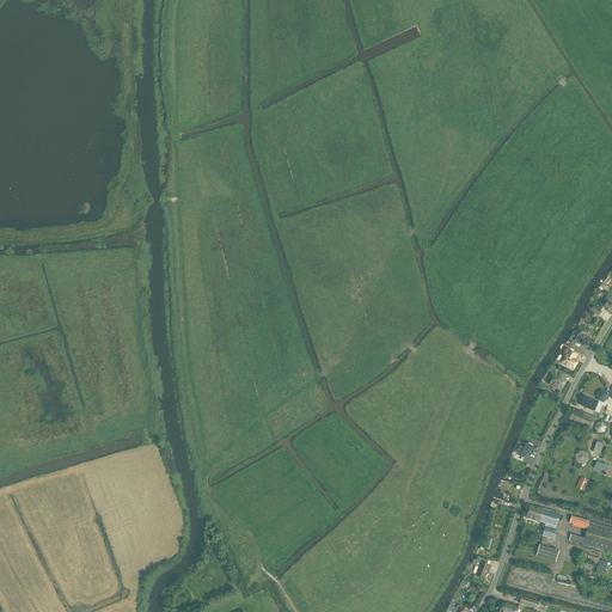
[(611,312),(611,311),(611,299),(606,297),(598,308),(594,306),(591,311),(593,312),(599,316),(603,311),(600,311),(603,306),(611,312)]
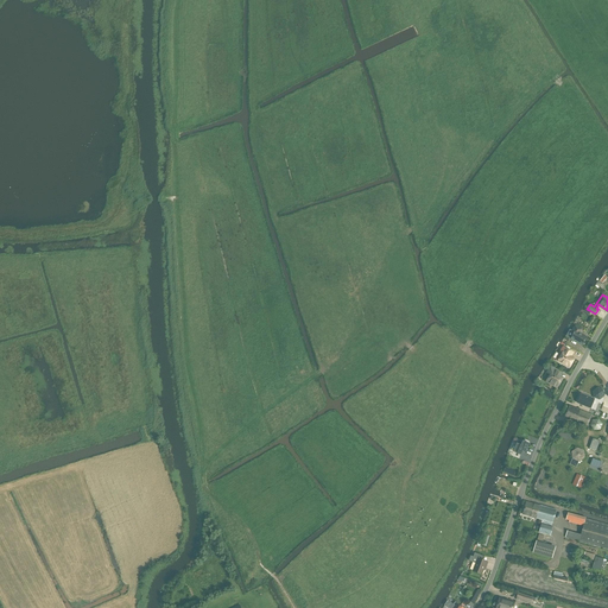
[(565,336),(565,337),(570,339),(582,346),(587,337),(580,334),(582,329),(577,327),(575,325),(572,331),(570,330),(570,329),(569,331),(565,336)]
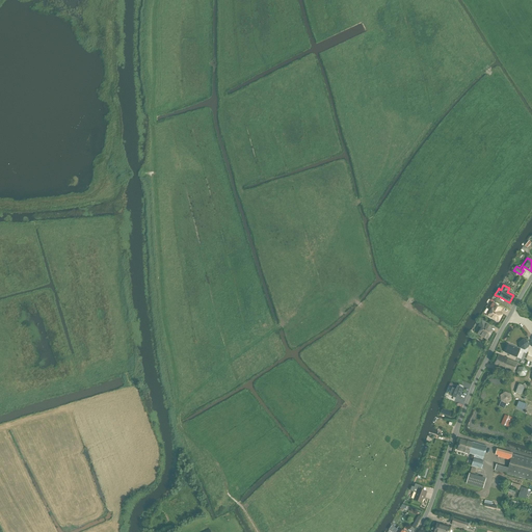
[(493,303),(489,309),(486,315),(488,316),(498,322),(503,314),(497,311),(499,308),(494,304),(493,303)]
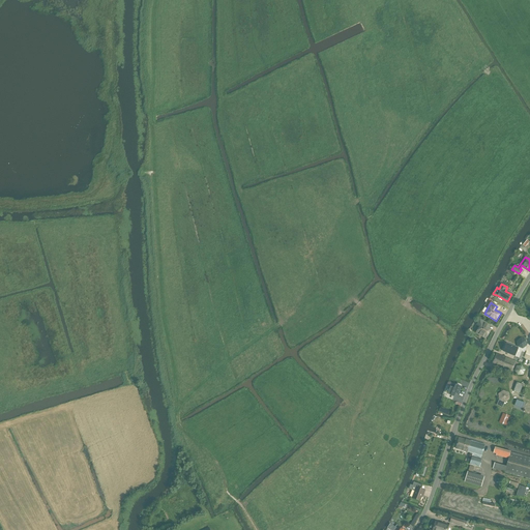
[(491,330),(488,329),(490,325),(487,324),(480,320),(477,325),(479,327),(476,332),(486,339),(491,330)]
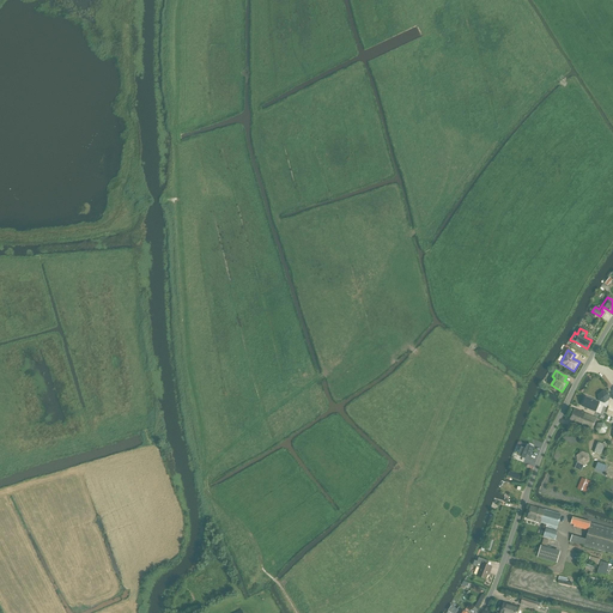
[(605,404),(610,400),(608,394),(602,392),(598,395),(599,401),(605,404)]
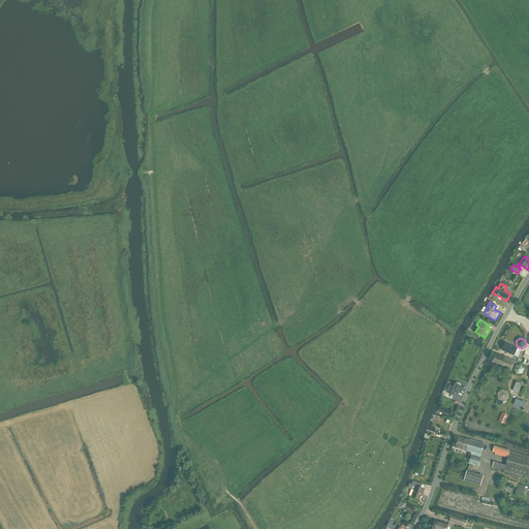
[(505,343),(502,351),(514,355),(518,347),(505,343)]
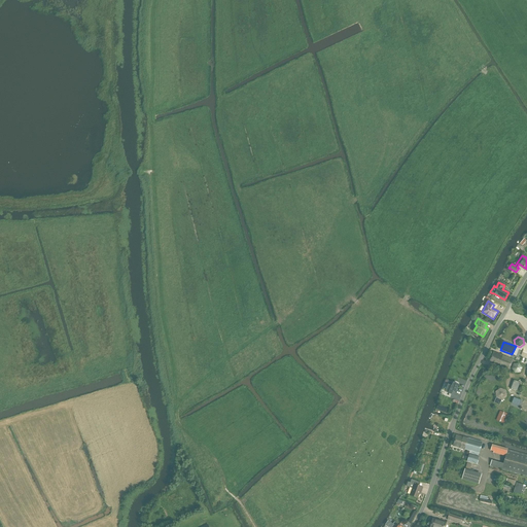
[(508,371),(514,359),(503,355),(501,355),(493,352),(489,362),(508,371)]
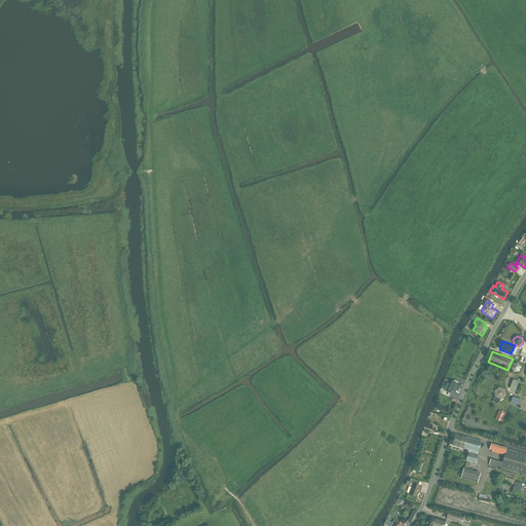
[(514,372),(519,372),(521,367),(518,363),(513,364),(511,368),(514,372)]
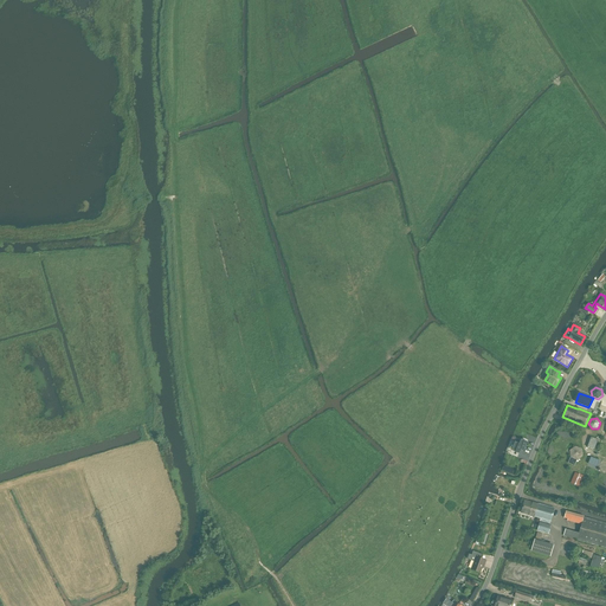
[(594,450),(598,439),(591,437),(587,447),(594,450)]
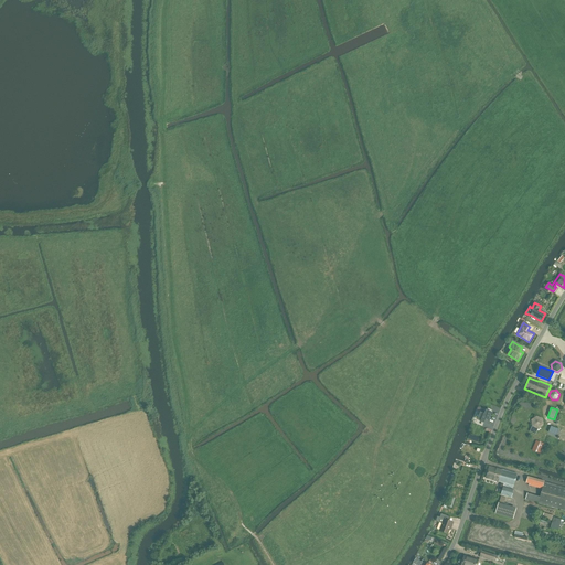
[(480,412),(477,419),(483,423),(486,418),(488,419),(491,412),(486,409),(484,414),(480,412)]
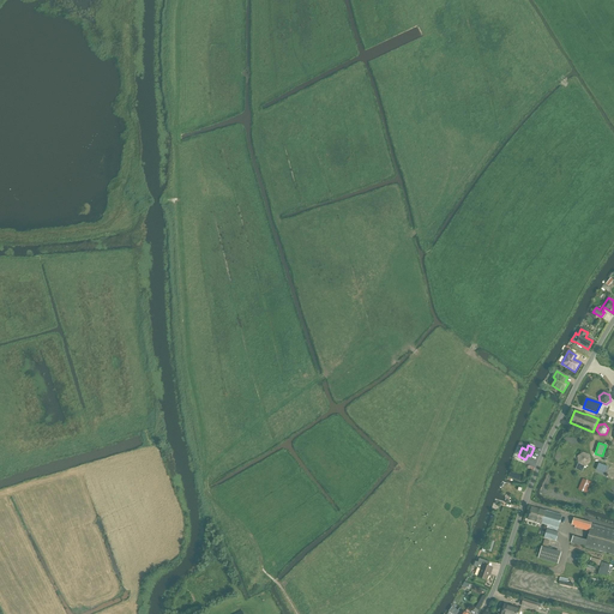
[(583,452),(577,456),(578,463),(584,465),(590,462),(589,455),(583,452)]
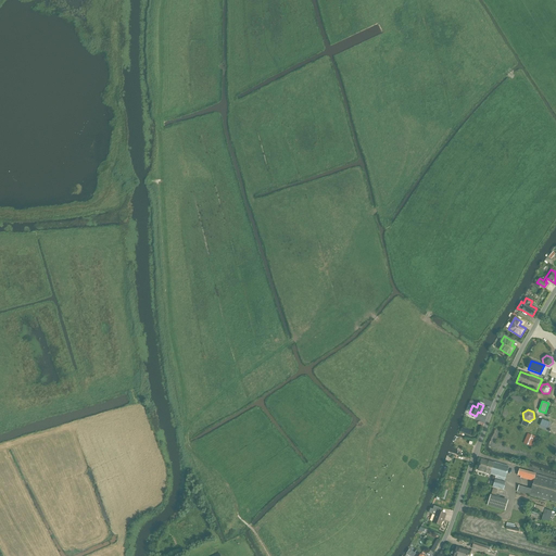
[(547,428),(550,422),(542,419),(540,425),(547,428)]
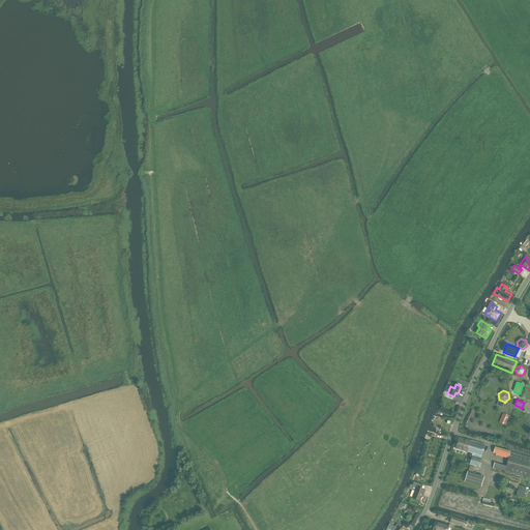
[(506,425),(510,416),(503,413),(499,423),(506,425)]
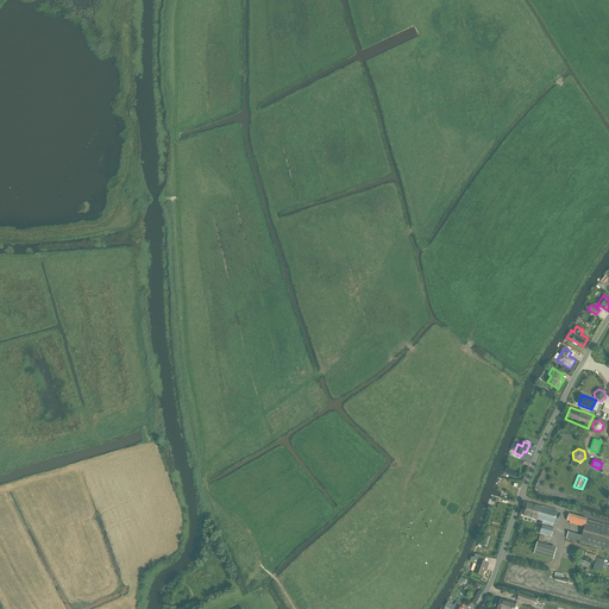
[(541,507),(527,502),(523,515),(553,525),(558,510),(541,506),(541,507)]
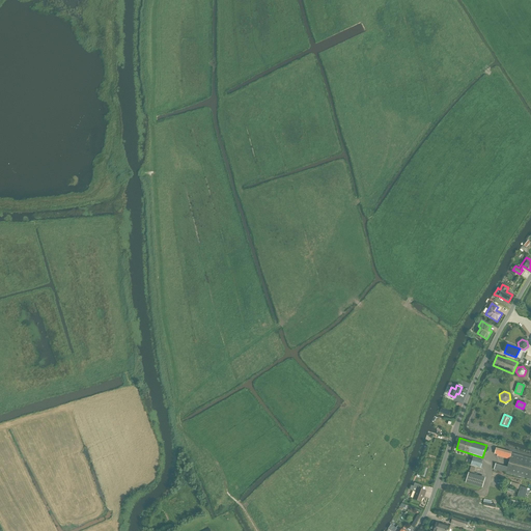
[(496,448),(495,454),(498,454),(497,456),(509,459),(507,467),(506,473),(530,479),(530,458),(511,453),(511,452),(496,448)]
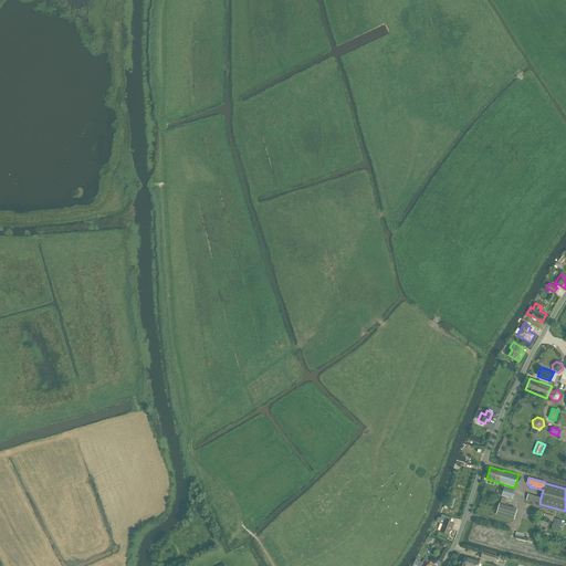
[(512,499),(514,491),(504,488),(502,495),(512,499)]
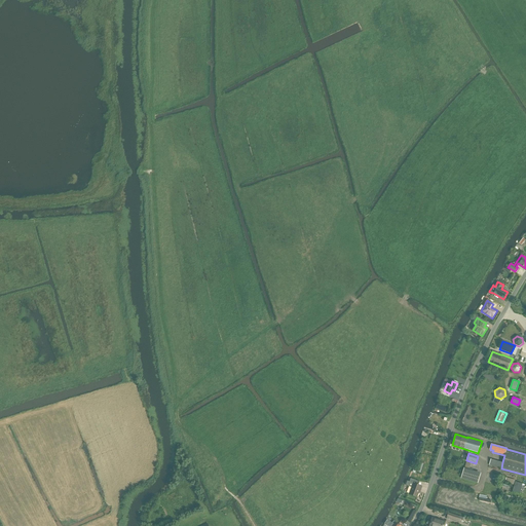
[(478,483),(480,475),(463,470),(461,478),(478,483)]
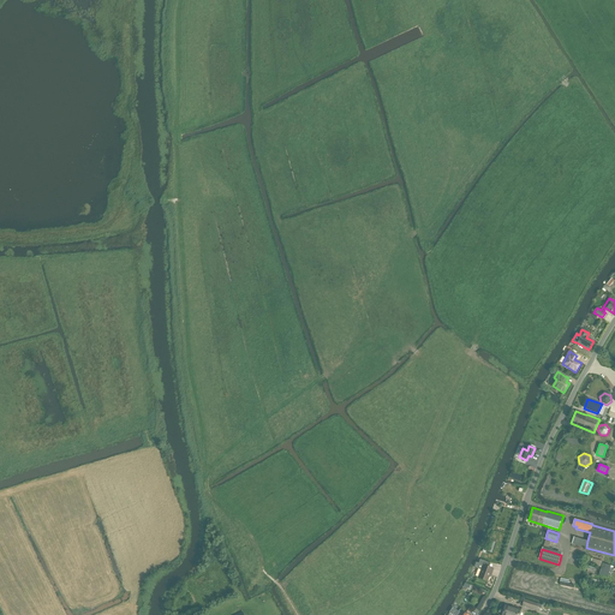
[(476,562),(475,567),(476,568),(481,569),(478,578),(488,581),(490,573),(491,574),(493,568),(488,567),(489,563),(484,561),(479,560),(478,563),(477,562),(476,562)]
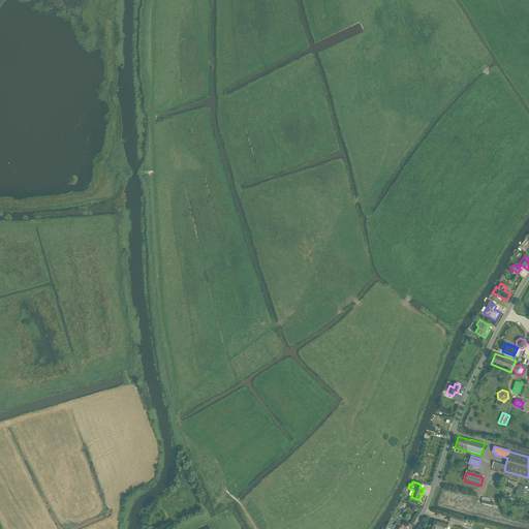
[(518,485),(515,494),(522,496),(525,487),(518,485)]
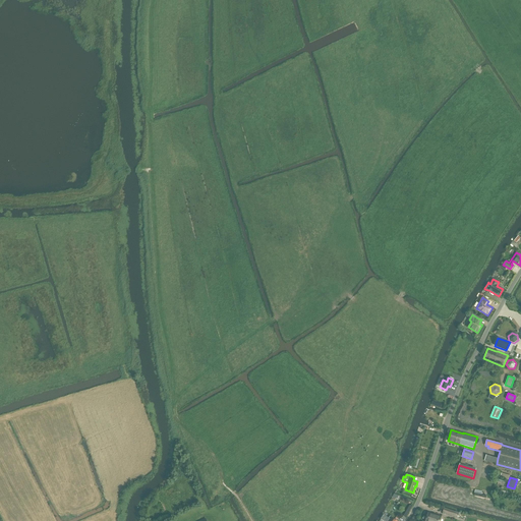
[(456,517),(458,512),(444,508),(443,513),(456,517)]
